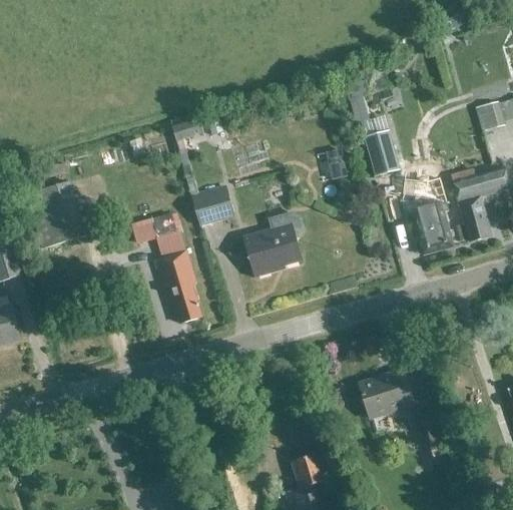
[(446,30),(467,21),(463,11),(442,20),(446,30)]
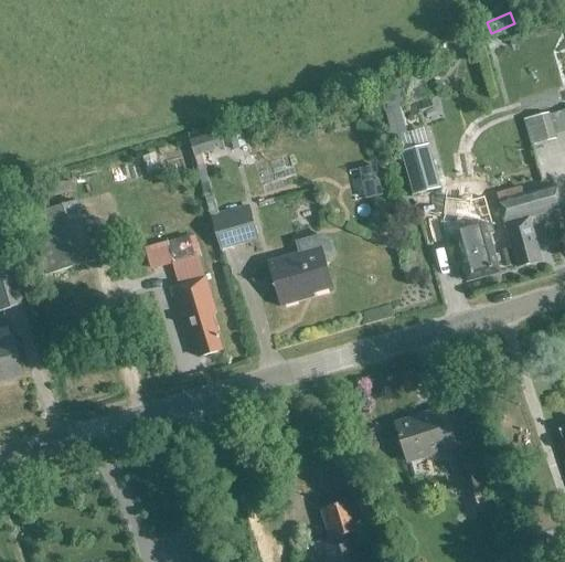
[(547,110),(533,115),(522,118),(530,145),(555,137),(547,110)]
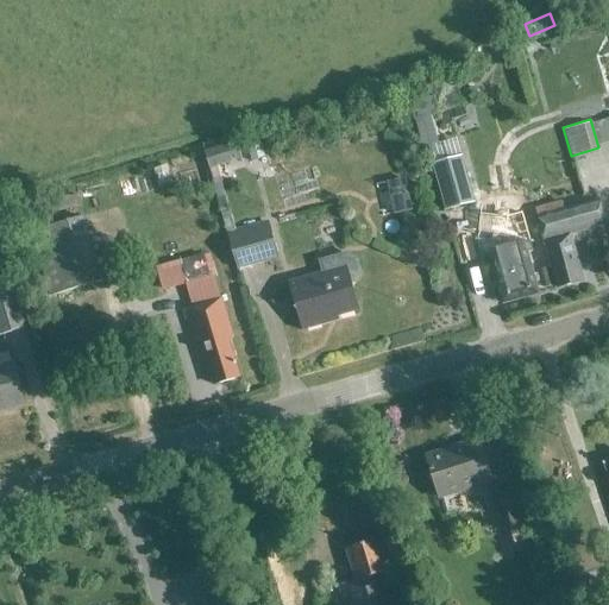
[(458,130),(437,136),(441,153),(463,149),(458,130)]
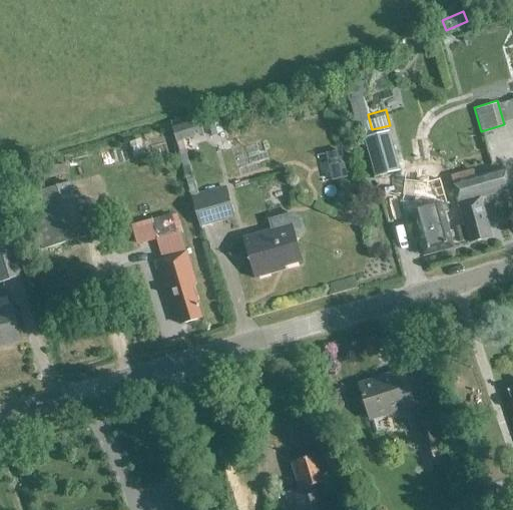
[(177,139),(202,132),(198,115),(172,123),(177,139)]
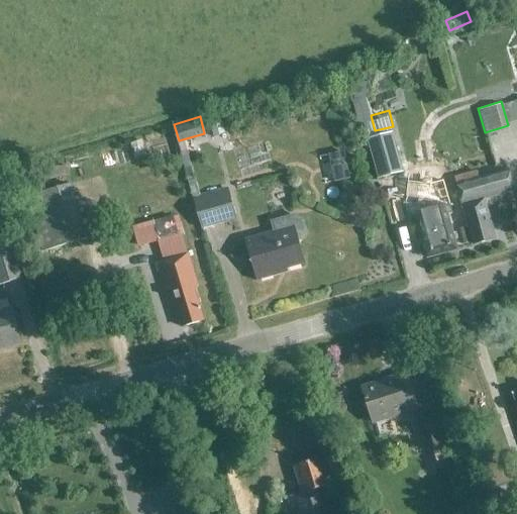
[(367,137),(377,177),(402,170),(392,130),(367,137)]
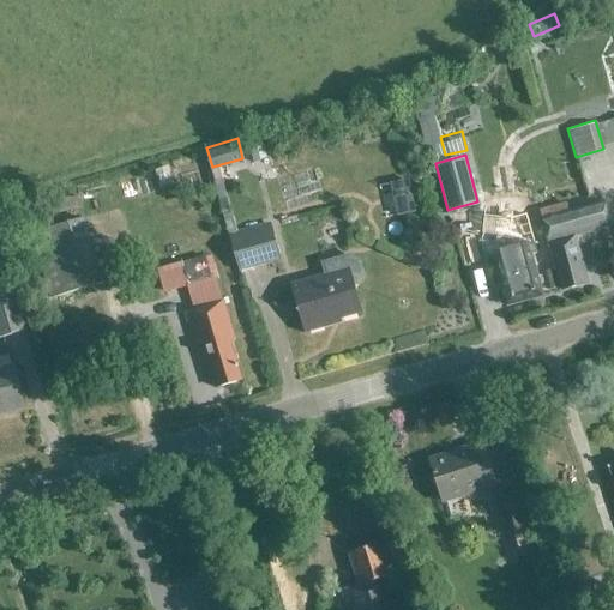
[(401,192),(429,186),(423,161),(396,167),(401,192)]
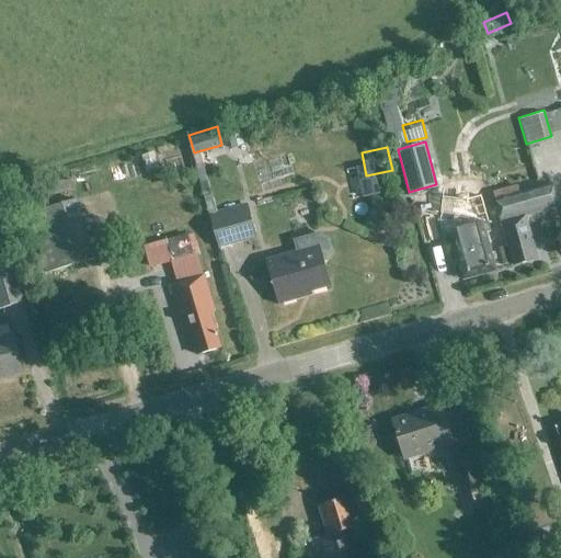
[(519,191),(518,184),(493,191),(513,263),(537,257),(525,214),(558,205),(552,182),(519,191)]
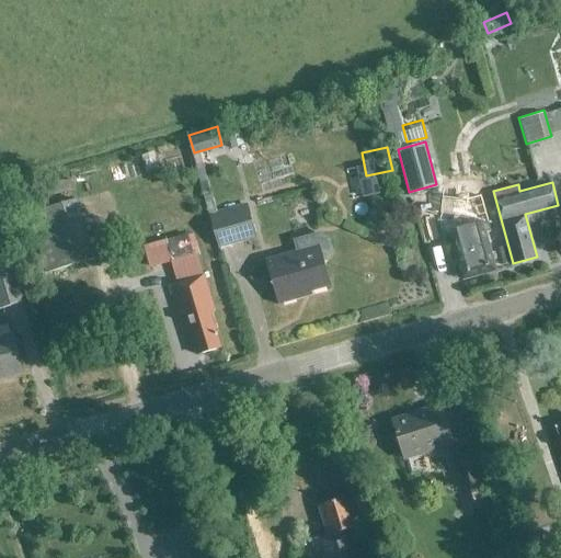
[(76,198),(30,213),(27,214),(46,271),(93,255),(76,198)]
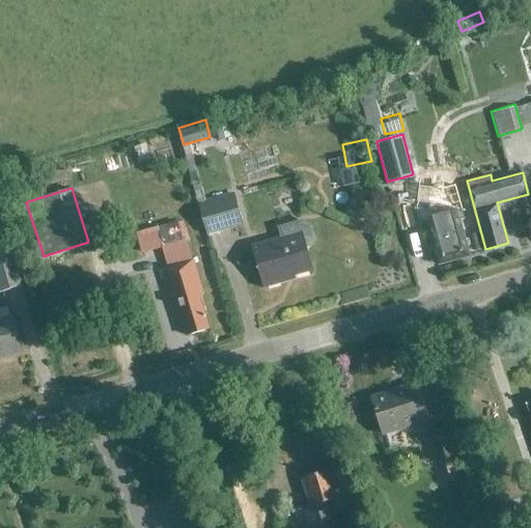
[(233,192),(198,200),(197,200),(205,232),(241,224),(233,192)]
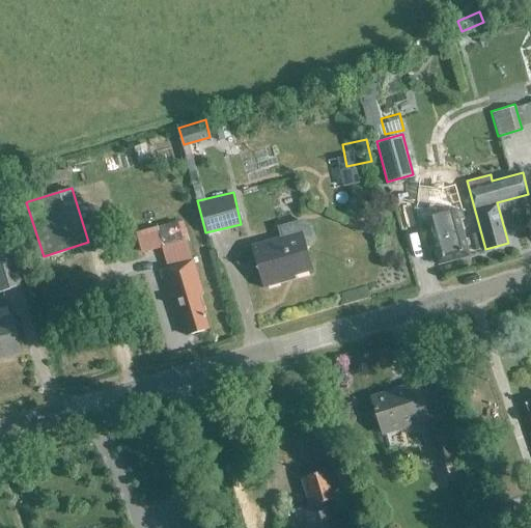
[(439,262),(469,254),(451,192),(415,201),(420,222),(427,220),(439,262)]
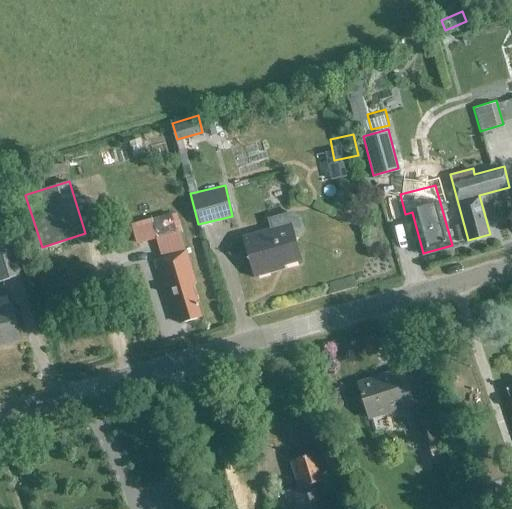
[(156,234),(176,229),(172,211),(152,217),(156,234)]
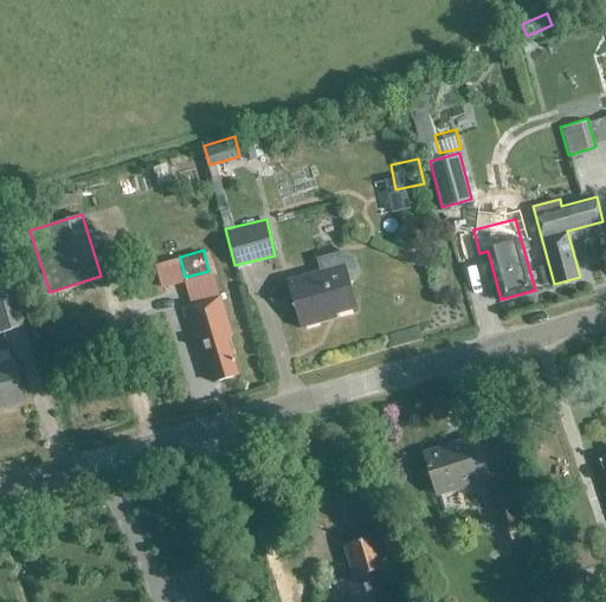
[(316,257),(320,270),(289,279),(302,324),(337,315),(336,311),(355,305),(348,282),(353,280),(360,267),(356,256),(345,250),(316,257)]
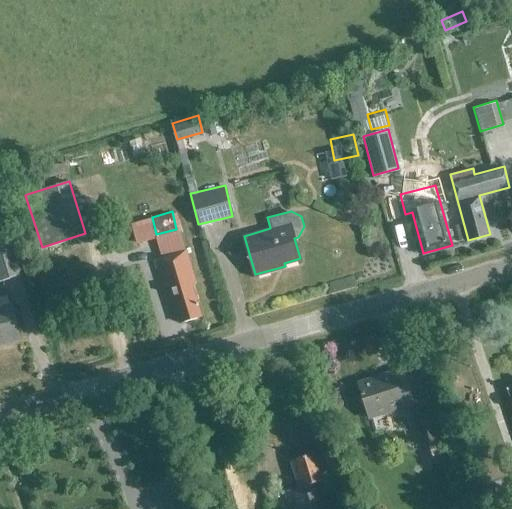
[(0,279),(22,274),(12,238),(0,241),(0,279)]
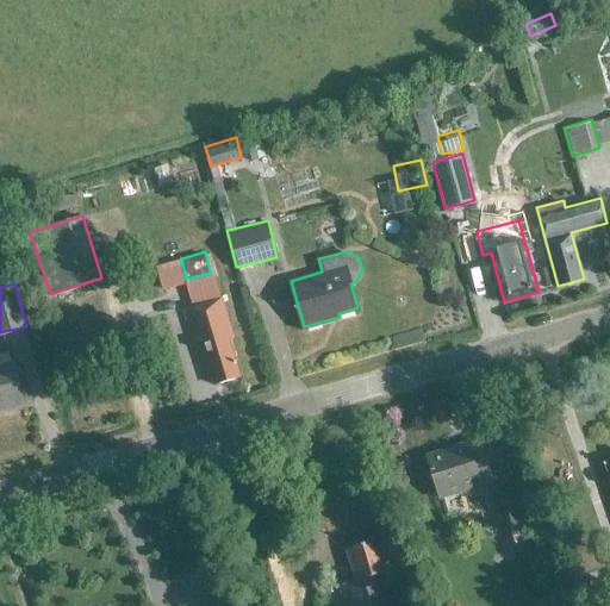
[(234,335),(221,297),(186,307),(198,345),(203,344),(215,382),(240,375),(228,336),(234,335)]
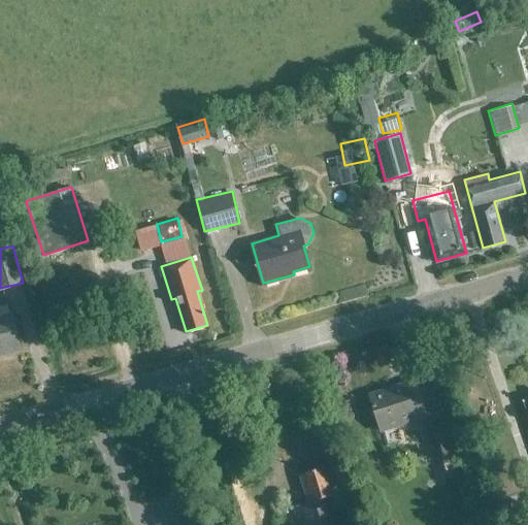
[(23,272),(33,331),(47,328),(37,270),(23,272)]
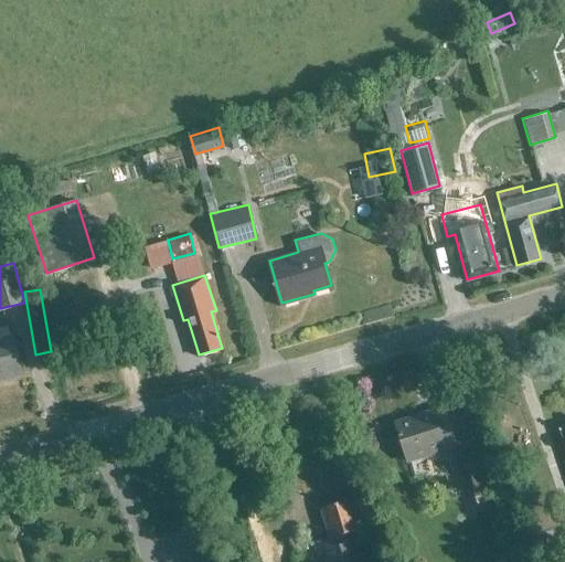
[(0,379),(22,373),(11,335),(0,337),(0,379)]
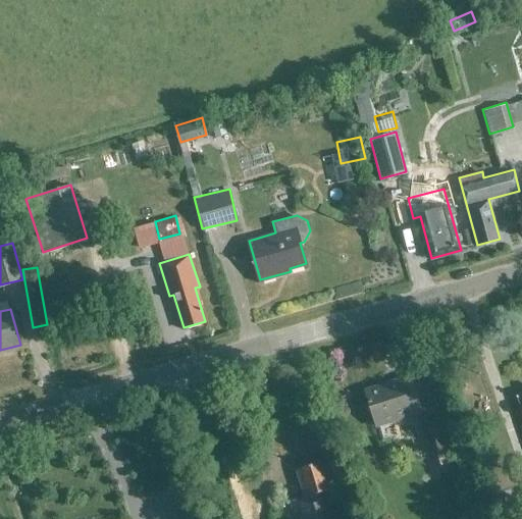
[(376,425),(420,411),(409,375),(365,390),(376,425)]
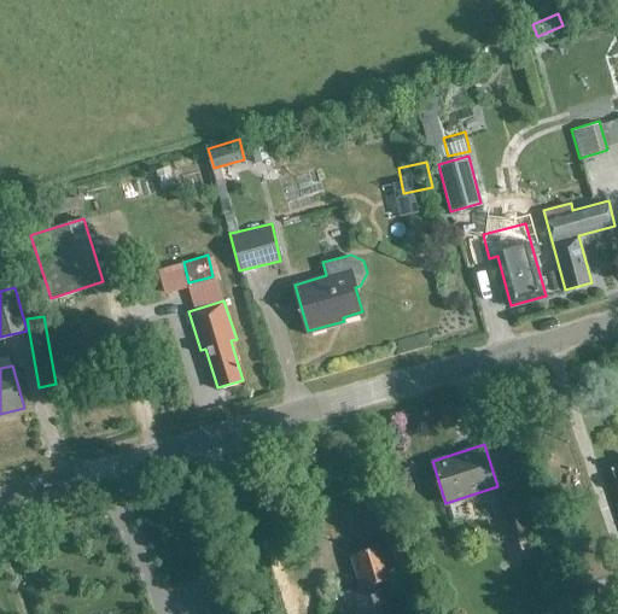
[(535,545),(530,528),(518,495),(497,501),(509,536),(511,534),(517,551),(535,545)]
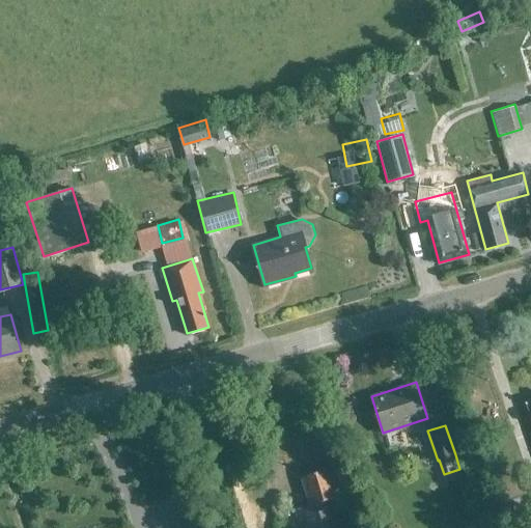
[(301,477),(309,504),(310,508),(301,511),(306,527),(350,527),(340,496),(332,468),(301,477)]
